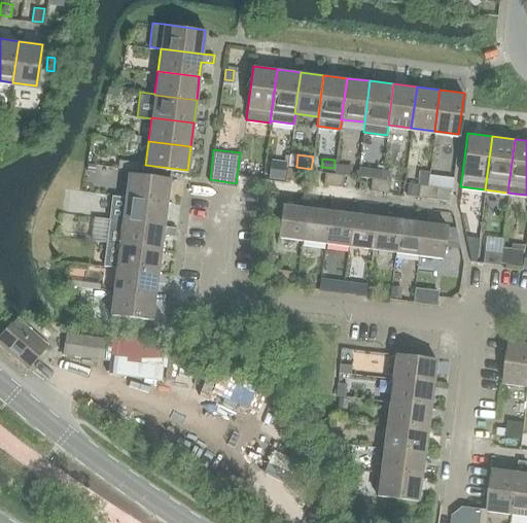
[(336,161),(335,171),(344,173),(345,162),(336,161)]
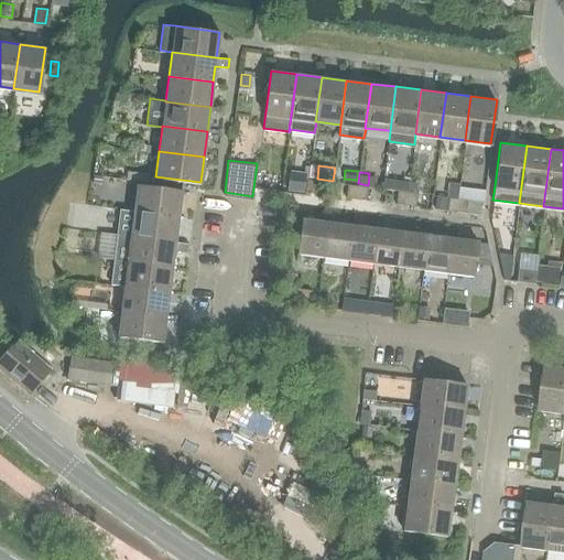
[(305,176),(291,174),(290,187),(303,190),(305,176)]
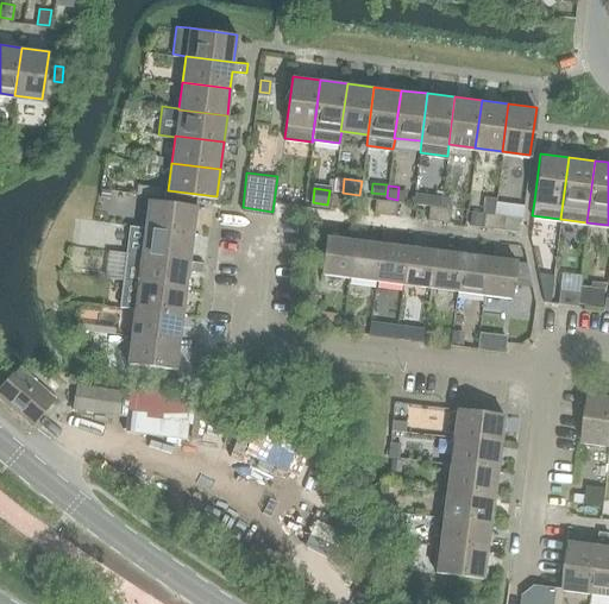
[(414,189),(413,201),(429,203),(440,205),(441,194),(414,189)]
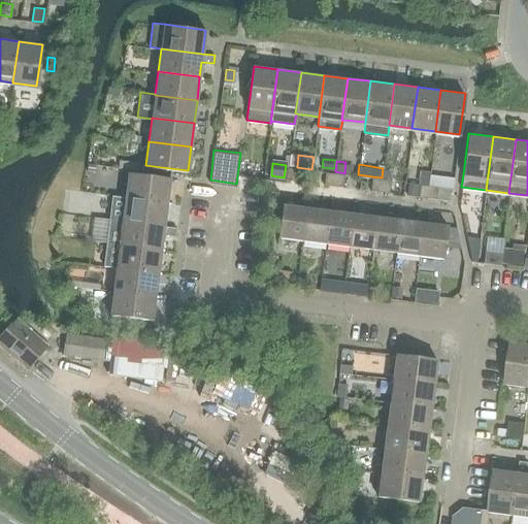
[(286,177),(295,178),(297,167),(287,165),(286,177)]
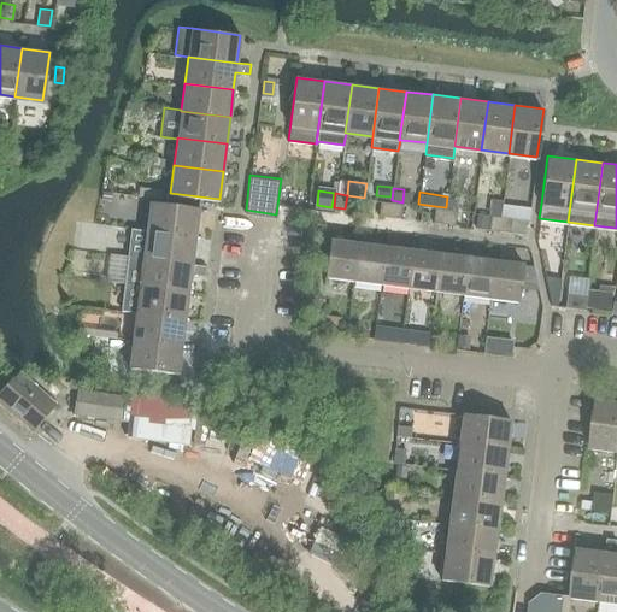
[(458,198),(447,196),(446,207),(457,210),(458,198)]
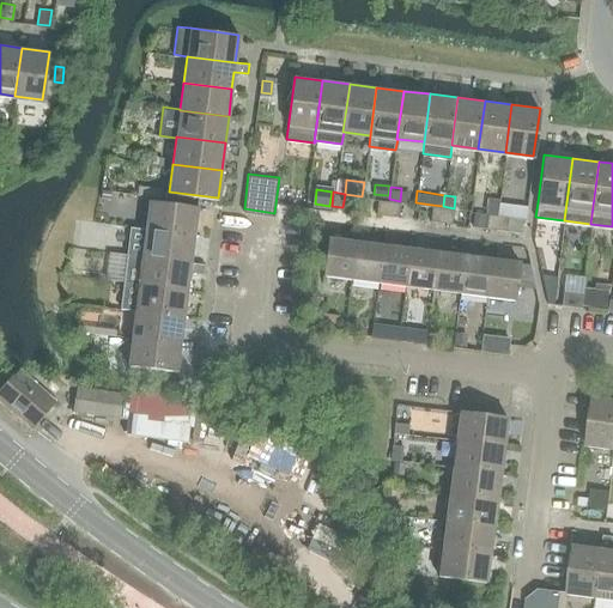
[(501,198),(489,195),(486,212),(497,213),(498,213),(501,198)]
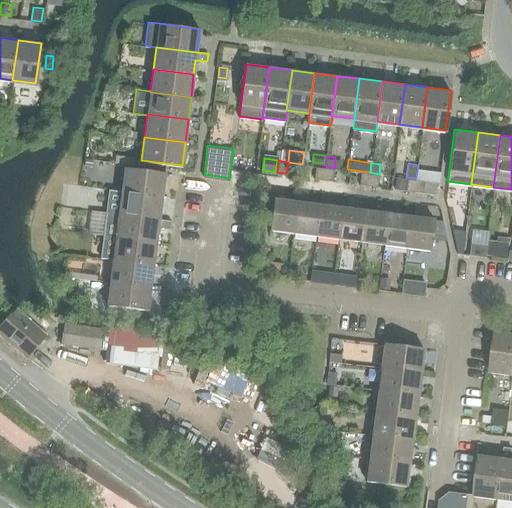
[(314,177),(323,178),(325,166),(315,165),(314,177)]
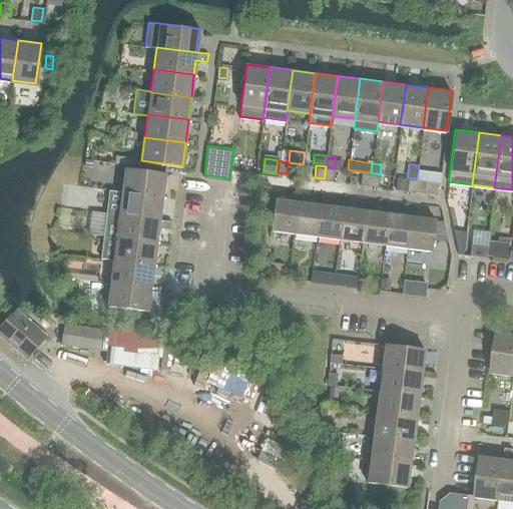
[(162,195),(165,172),(125,166),(121,190),(162,195)]
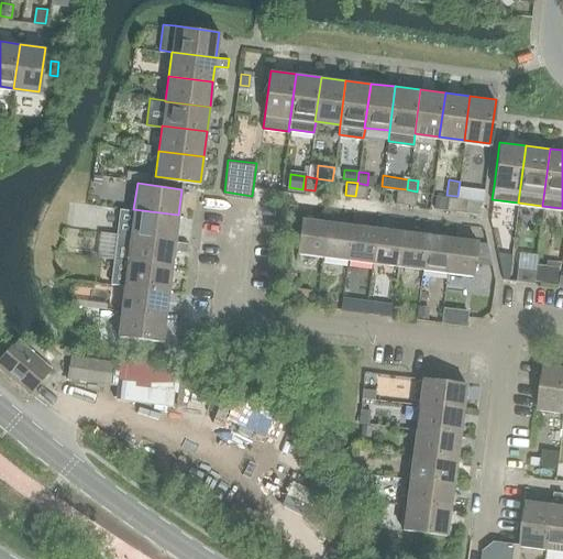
[(365,197),(367,185),(357,183),(355,196),(365,197)]
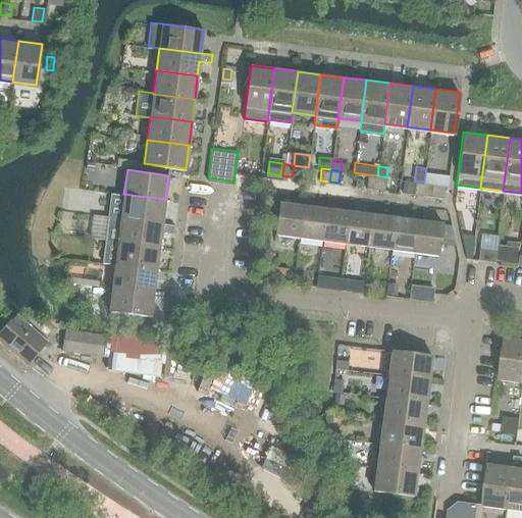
[(437,173),(435,184),(446,185),(448,185),(449,175),(437,173)]
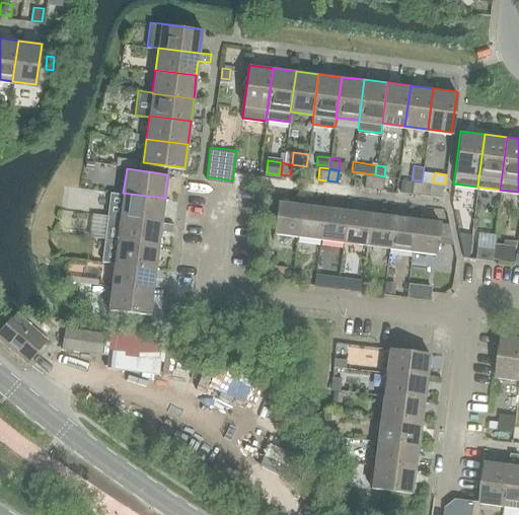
[(366,173),(364,186),(373,187),(375,174),(366,173)]
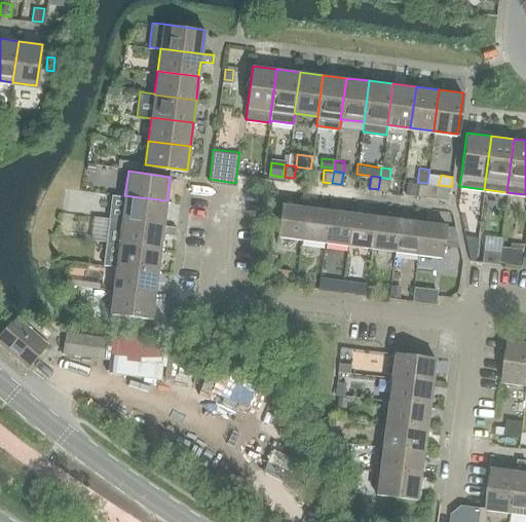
[(380,177),(378,189),(387,190),(389,179),(380,177)]
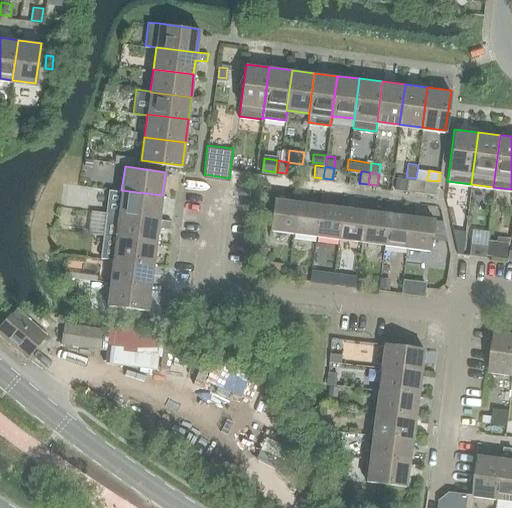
[(395,187),(404,189),(406,177),(396,176),(395,187)]
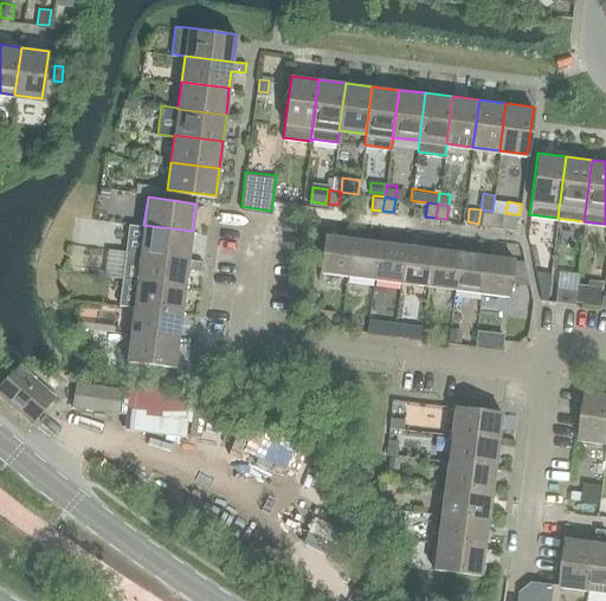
[(478,224),(490,225),(491,211),(481,209),(478,224)]
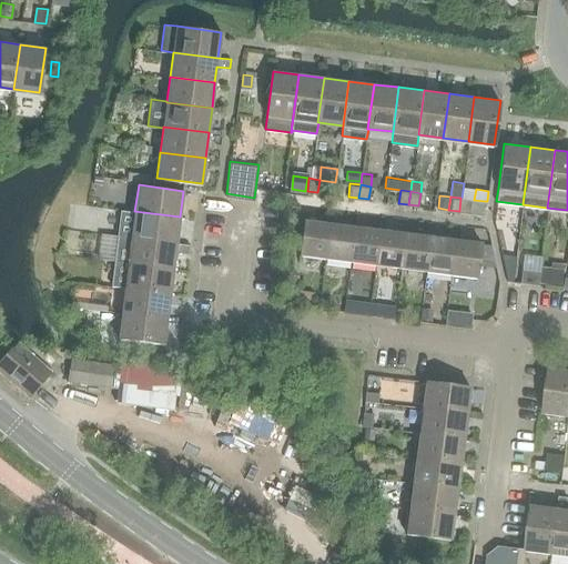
[(460,198),(459,211),(469,212),(470,200),(462,198),(460,198)]
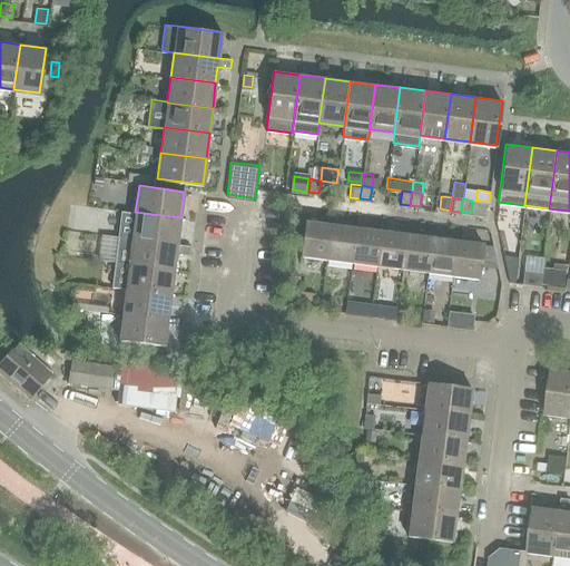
[(484,215),(487,202),(475,201),(472,201),(471,213),(484,215)]
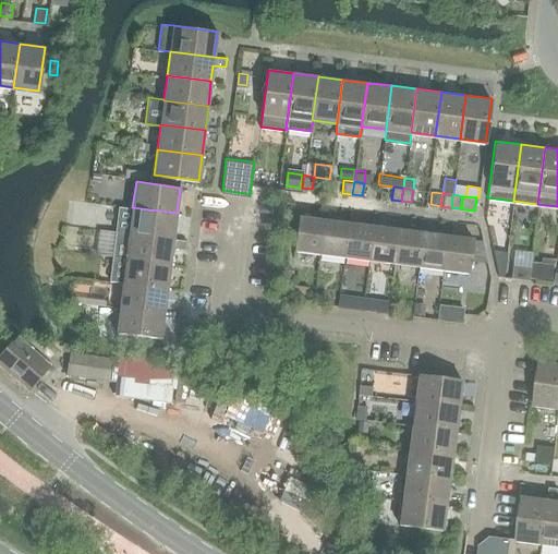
[(177,213),(132,207),(130,231),(173,238),(173,237),(177,213)]
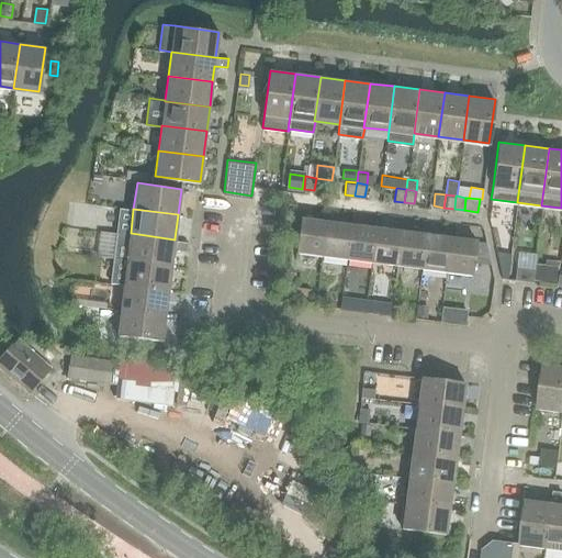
[(322,254),(326,220),(301,216),(296,250),(322,254)]
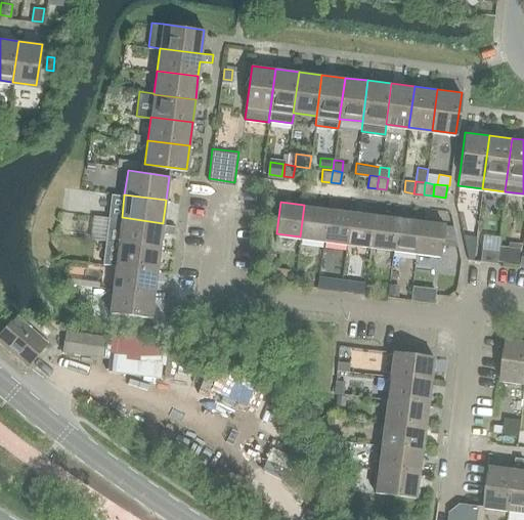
[(304,205),(300,236),(323,240),(328,208),(304,205)]
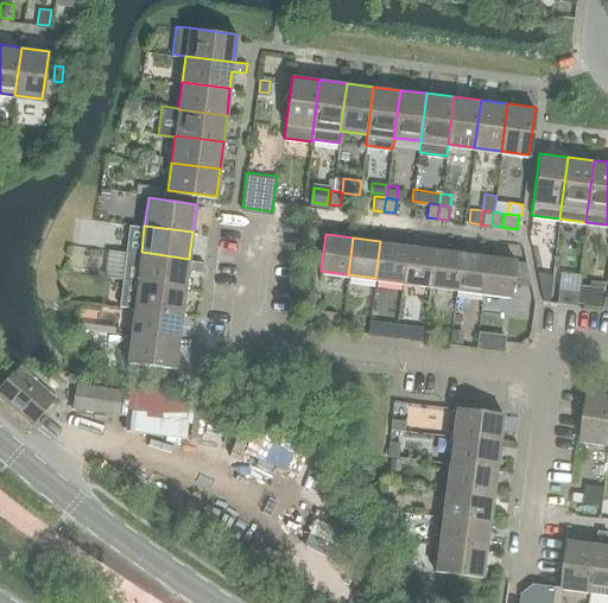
[(380,241),(375,278),(401,281),(406,245),(380,241)]
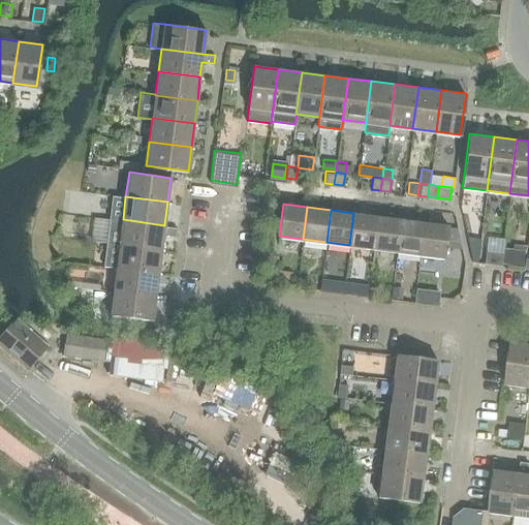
[(353,213),(349,245),(373,248),(377,216),(353,213)]
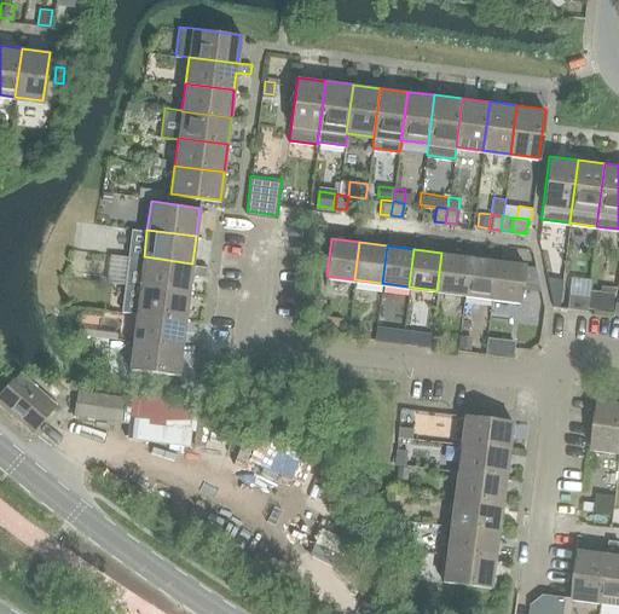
[(441,253),(437,290),(464,294),(469,256),(441,253)]
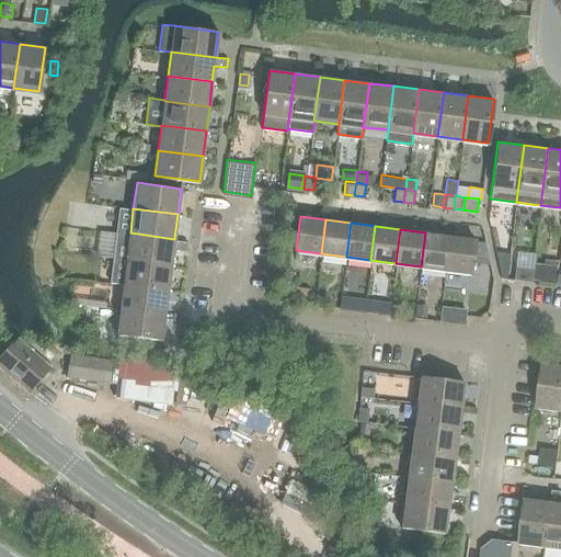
[(116,230),(113,256),(171,263),(173,248),(186,250),(187,240),(174,238),(174,239),(130,232),(116,230)]
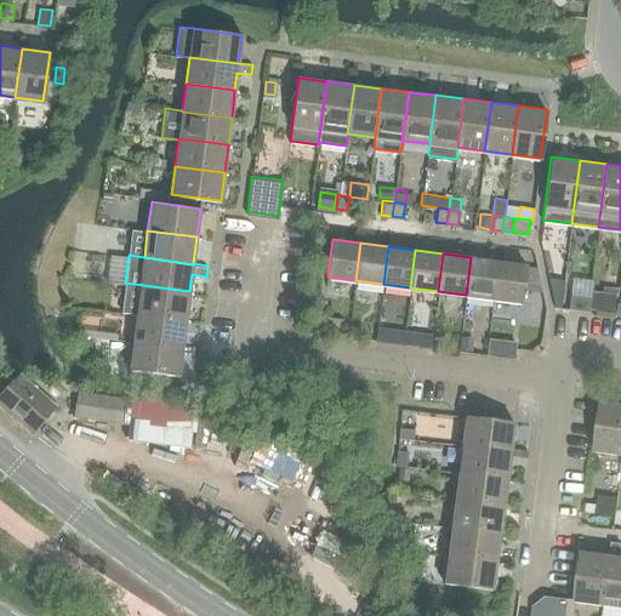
[(471,257),(466,295),(493,298),(497,261),(471,257)]
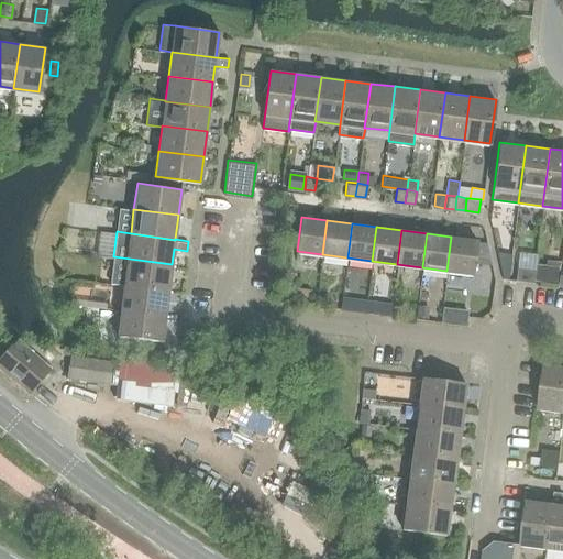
[(451,237),(446,271),(473,274),(475,260),(477,240),(451,237)]
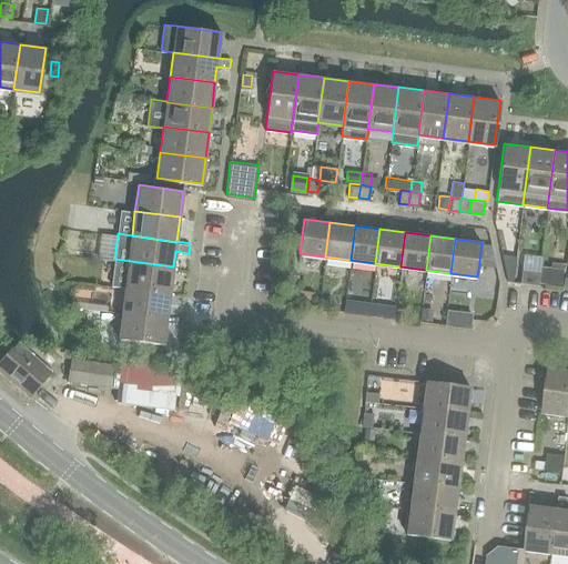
[(492,243),(489,242),(482,242),(480,251),(479,262),(494,264),(496,264),(492,243)]
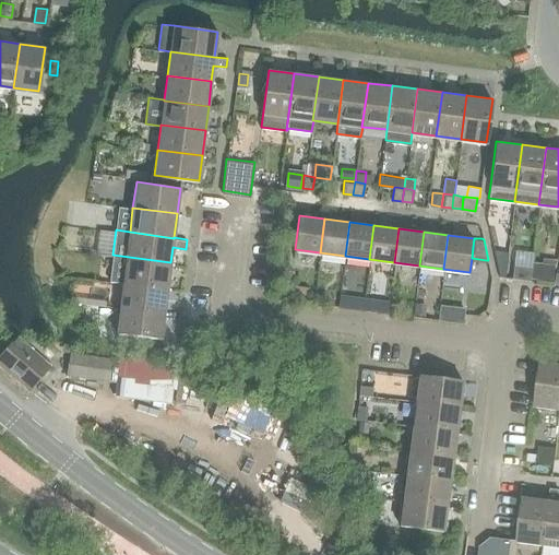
[(497,254),(501,273),(506,273),(508,259),(508,255),(497,254)]
